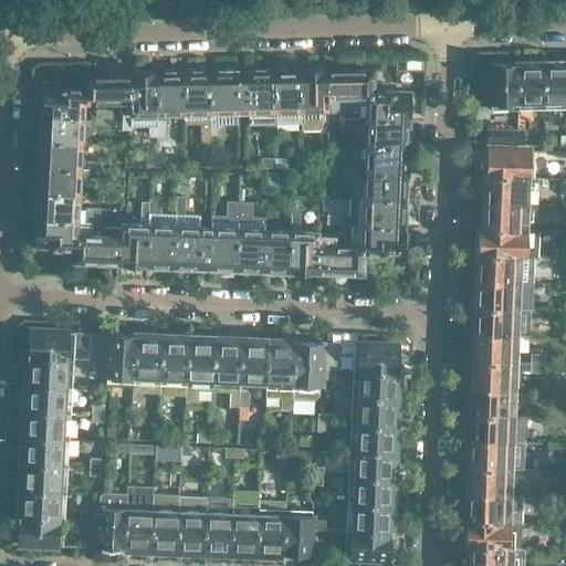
[(565,106),(565,62),(542,63),(543,107),(565,106)]
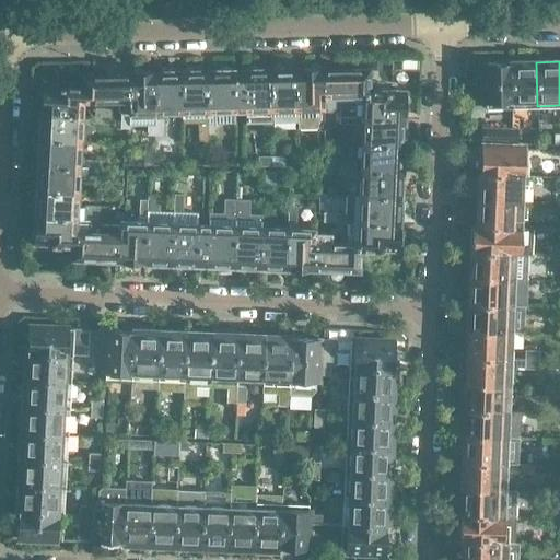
[(537,106),(536,62),(510,63),(510,107),(537,106)]
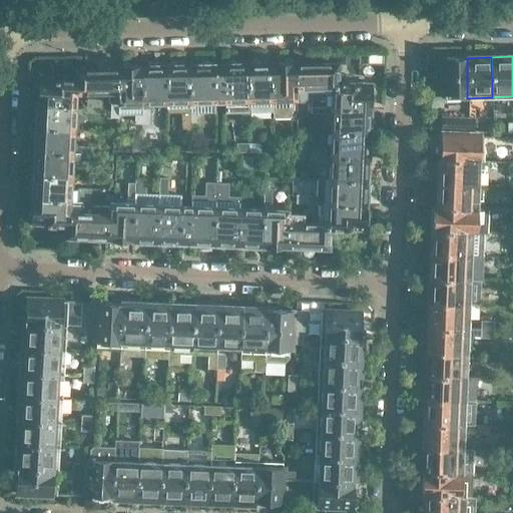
[(467,98),(467,58),(443,58),(444,98),(467,98)]
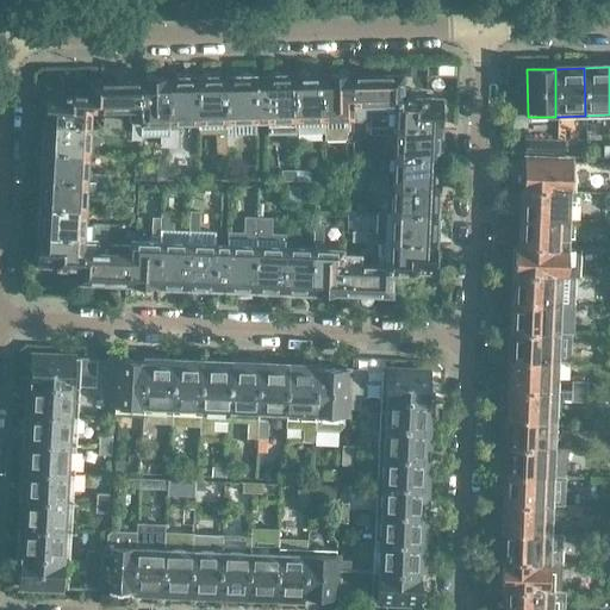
[(336,74),(323,74),(324,120),(324,132),(324,139),(347,139),(346,120),(348,120),(354,120),(354,119),(352,76),(352,74),(348,74),(346,70),(338,72),(336,74)]
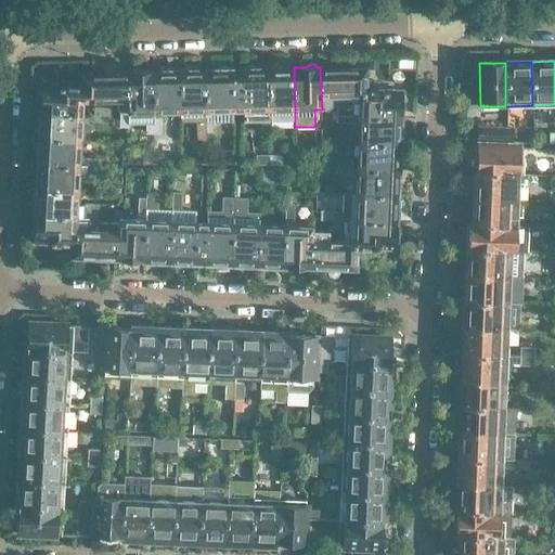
[(270,68),(268,68),(269,110),(269,120),(269,121),(295,120),(295,110),(294,67),(281,68),(279,65),(272,65),(270,68)]
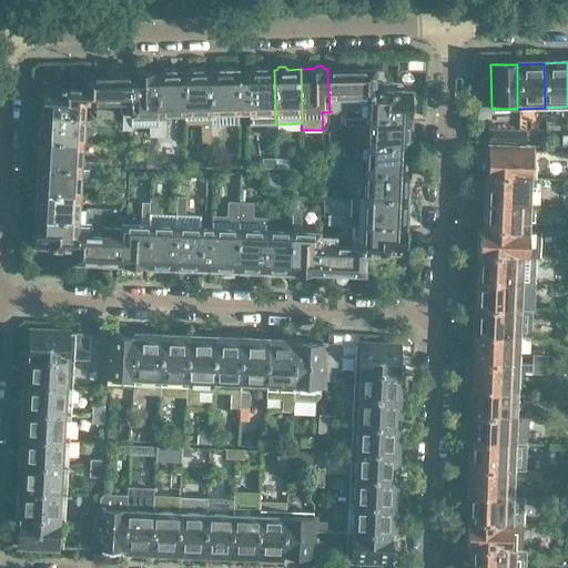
[(275,112),(274,70),(261,70),(259,68),(252,68),(250,70),(237,71),(237,72),(239,92),(247,92),(247,112),(247,113),(247,124),(266,124),(266,138),(275,137),(275,124),(275,123),(275,112)]
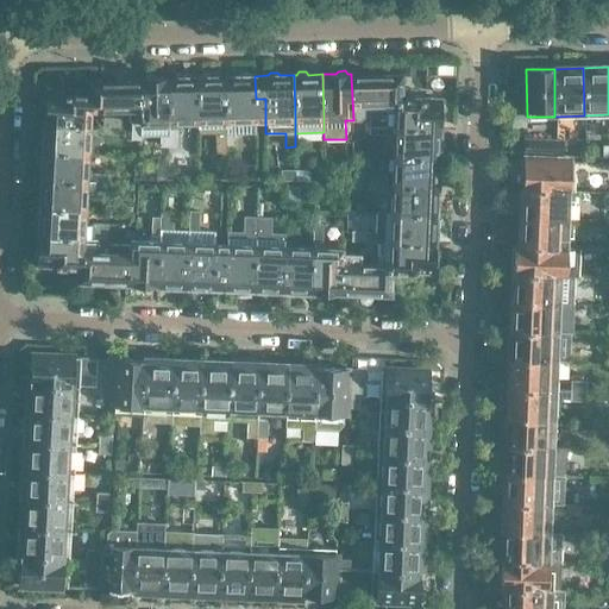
[(200,77),(196,77),(199,123),(199,135),(214,135),(215,155),(227,155),(227,145),(227,135),(226,123),(225,76),(212,77),(209,74),(202,74),(200,77)]
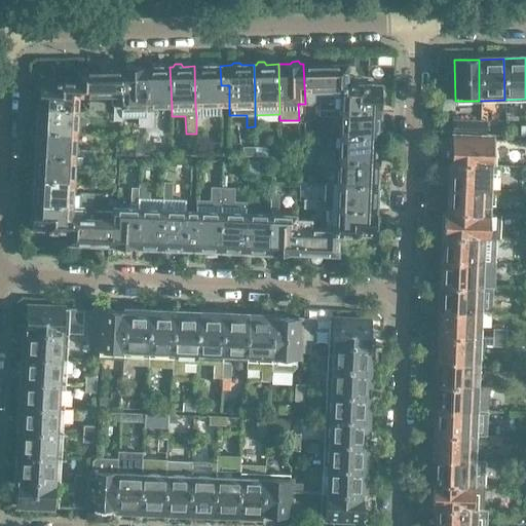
[(196,66),(194,66),(195,106),(196,116),(202,116),(221,115),(221,105),(229,105),(229,104),(229,85),(221,85),(220,67),(220,66),(217,66),(215,64),(209,64),(207,66),(196,66)]
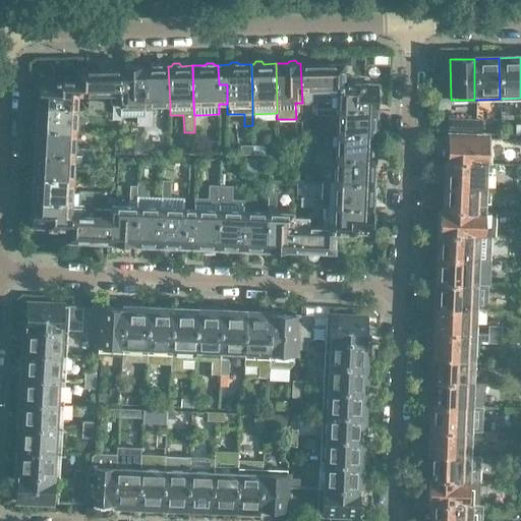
[(145,106),(143,67),(131,67),(130,64),(124,65),(122,67),(119,67),(119,70),(121,118),(135,117),(135,126),(145,126),(145,111),(145,106)]
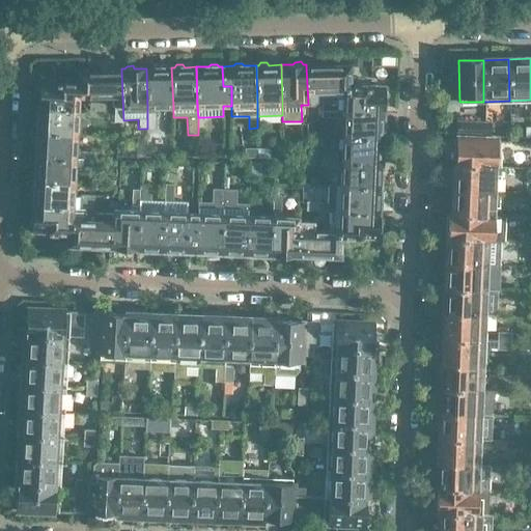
[(173,107),(171,67),(169,67),(167,65),(161,65),(159,67),(146,68),(147,108),(173,107)]
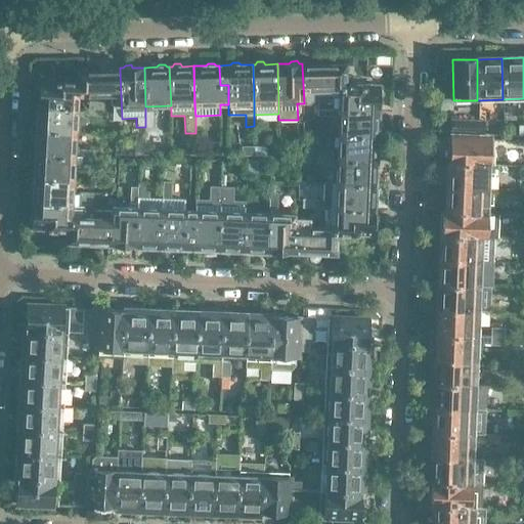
[(344,64),(302,66),(304,102),(308,102),(312,98),(312,90),(332,89),(341,89),(344,89),(344,84),(344,64)]
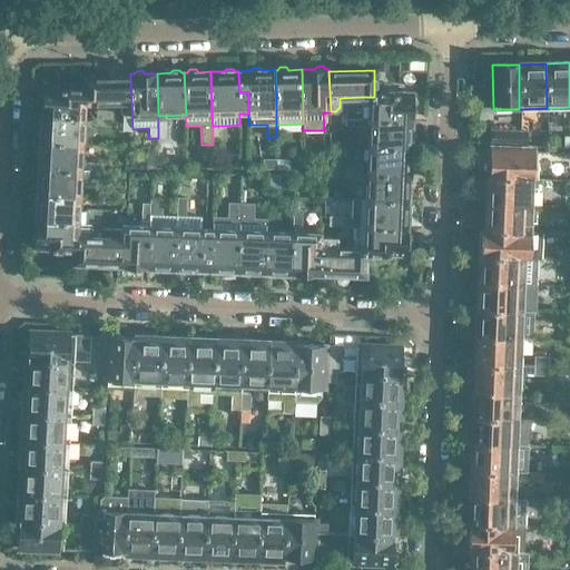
[(133,129),(130,77),(85,78),(85,89),(85,104),(119,104),(119,112),(125,116),(125,117),(123,118),(121,130),(133,131),(133,129)]
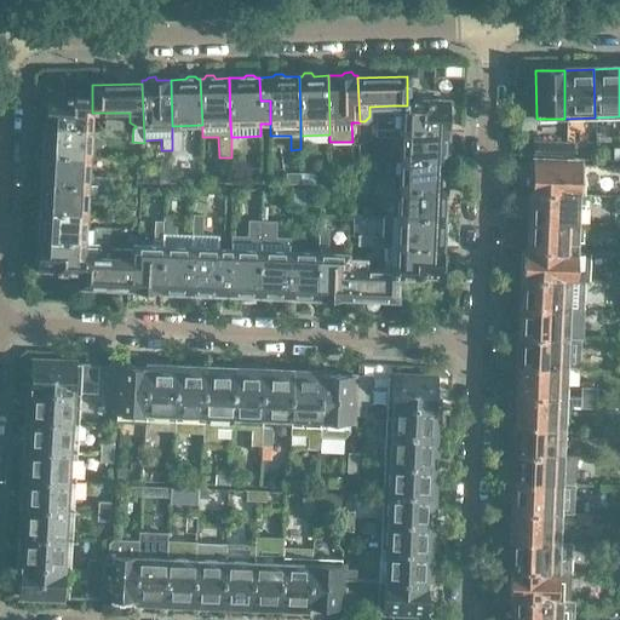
[(402,130),(448,132),(448,131),(449,118),(452,115),(453,108),(449,105),(449,102),(448,102),(448,93),(428,92),(426,101),(407,99),(407,105),(403,105),(403,114),(402,130)]
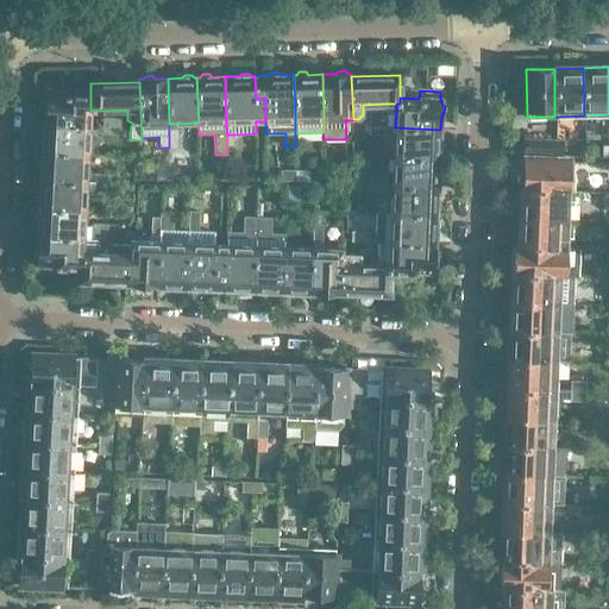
[(89,127),(90,111),(90,95),(60,94),(58,92),(52,92),(50,93),(45,93),(45,96),(43,99),(42,106),(45,110),(44,125),(89,127)]
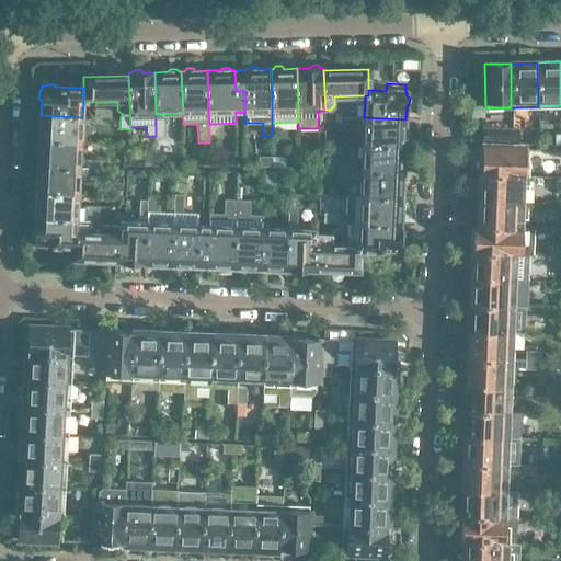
[(111,117),(112,110),(94,107),(94,117),(111,117)]
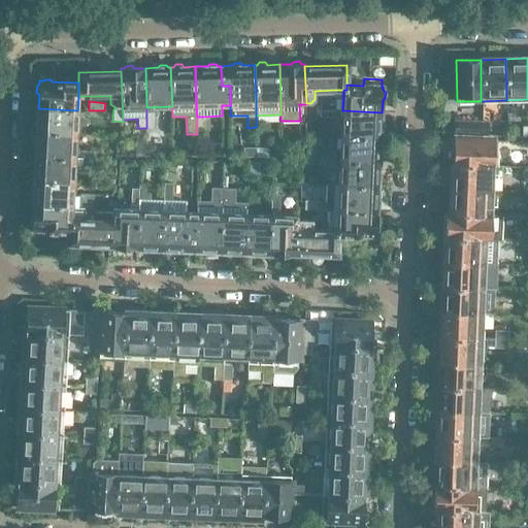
[(76,135),(77,110),(38,108),(37,118),(35,120),(35,126),(37,128),(37,133),(76,135)]
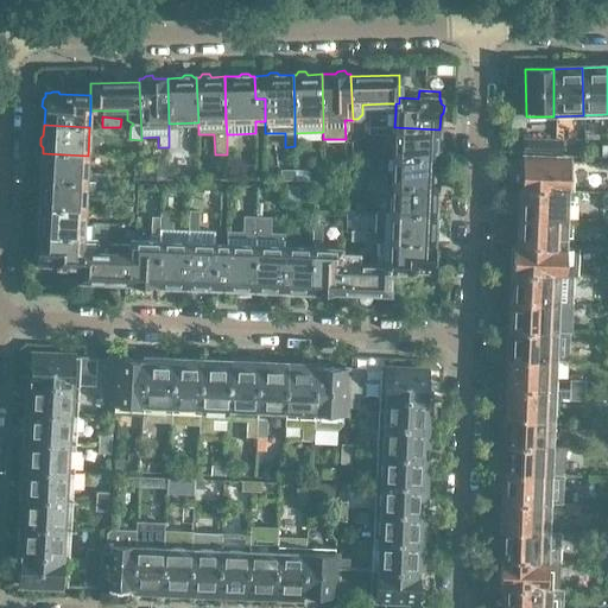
[(439,143),(439,130),(394,127),(393,156),(438,158),(438,154),(442,152),(442,145),(439,143)]
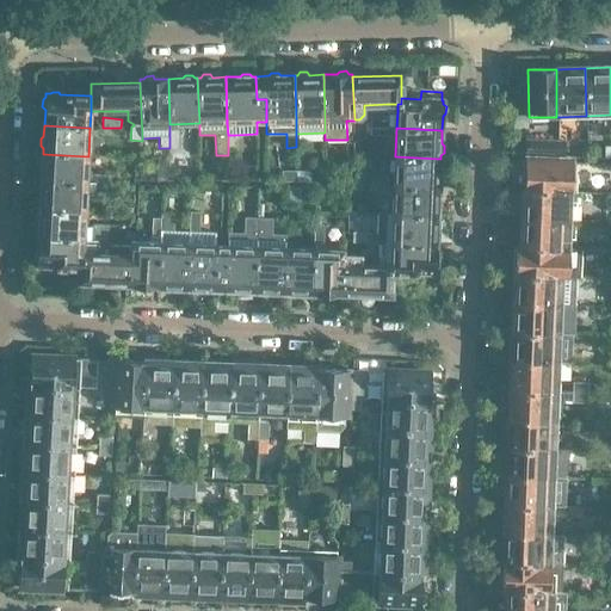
[(180,131),(170,130),(170,148),(178,148),(180,131)]
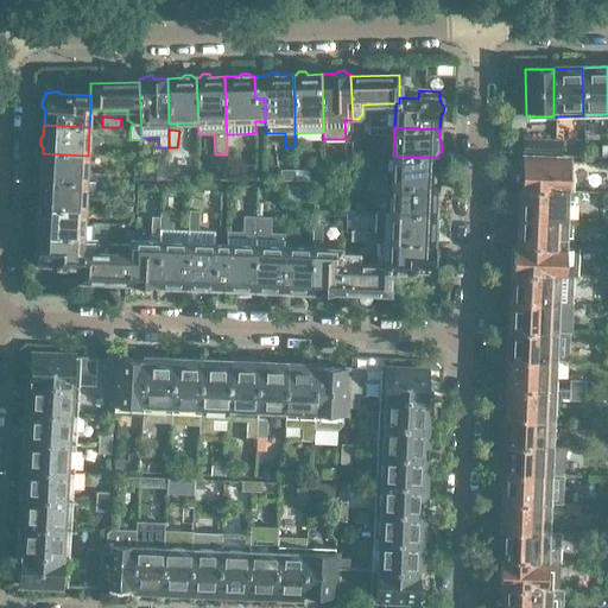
[(548,154),(549,140),(524,139),(523,153),(525,153),(525,154),(526,154),(526,153),(548,154)]
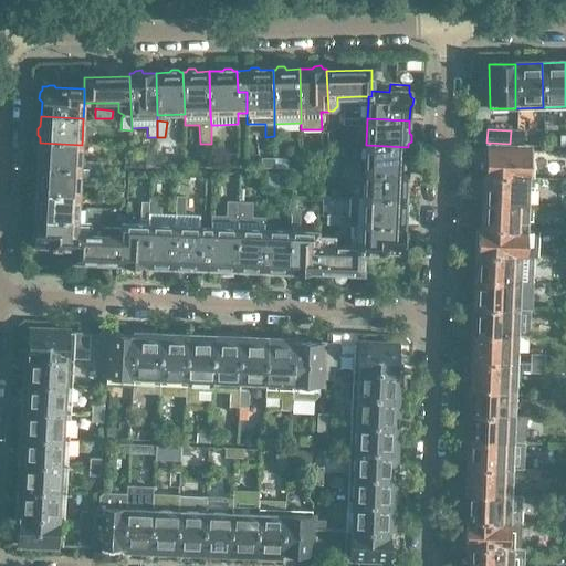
[(520,130),(511,130),(510,144),(520,144),(520,130)]
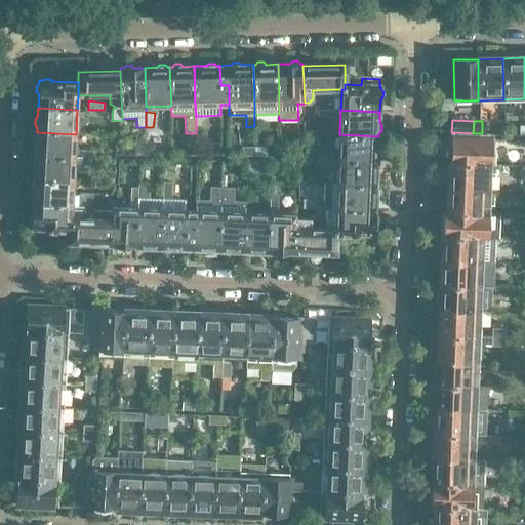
[(74,159),(76,134),(37,132),(34,134),(34,140),(36,143),(35,157),(74,159)]
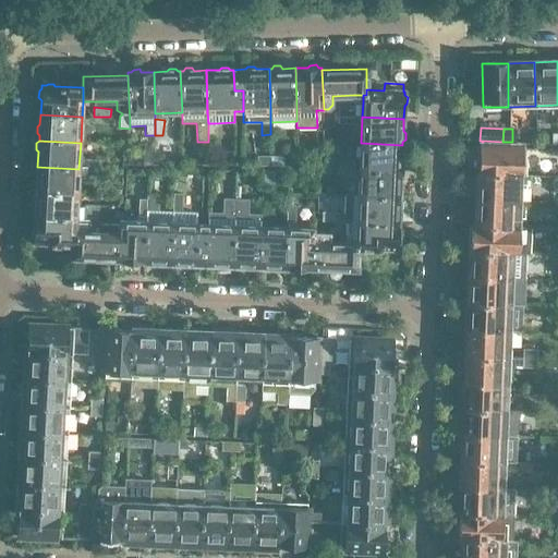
[(402,147),(402,145),(361,143),(359,170),(401,172),(402,158),(404,156),(405,149),(402,147)]
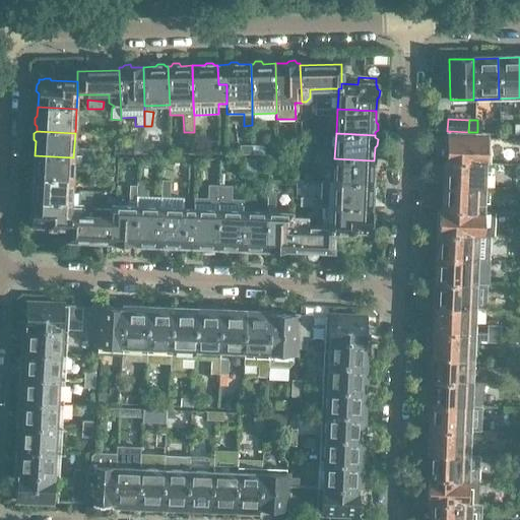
[(446,159),(446,160),(453,160),(486,163),(488,138),(445,136),(445,137),(447,137),(446,147),(444,149),(444,156),(446,159)]
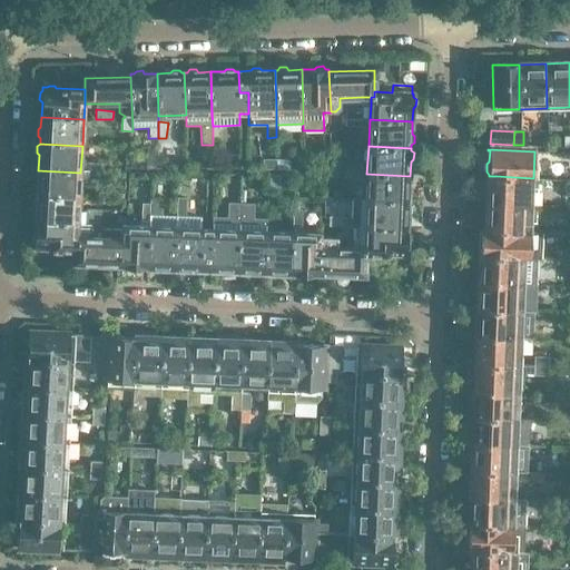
[(147,150),(147,169),(156,169),(156,151),(147,150)]
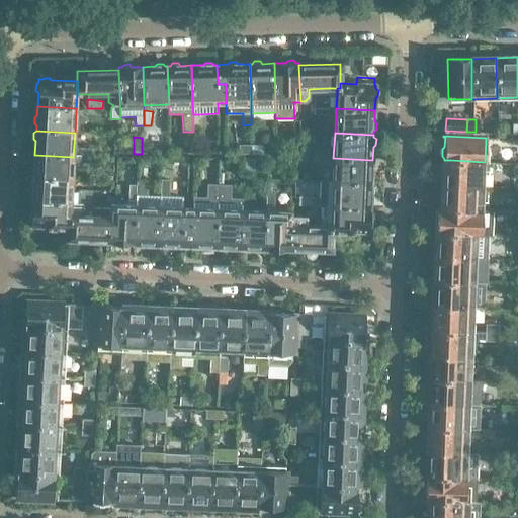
[(94,158),(95,148),(79,148),(79,157),(94,158)]
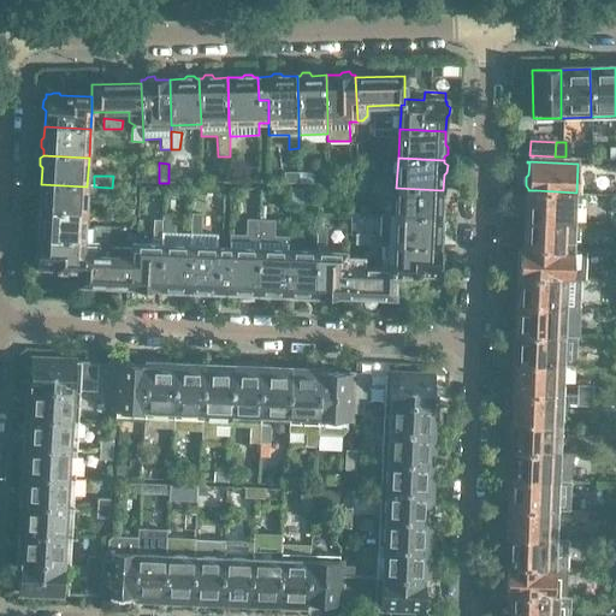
[(373,177),(373,187),(391,188),(391,177),(373,177)]
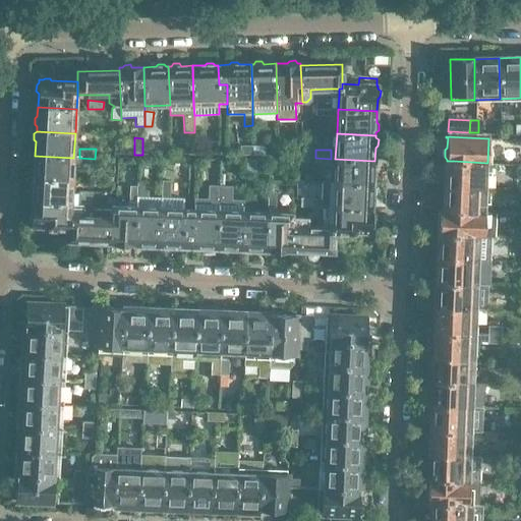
[(72,181),(73,158),(35,156),(35,165),(32,167),(32,173),(34,175),(34,179),(72,181)]
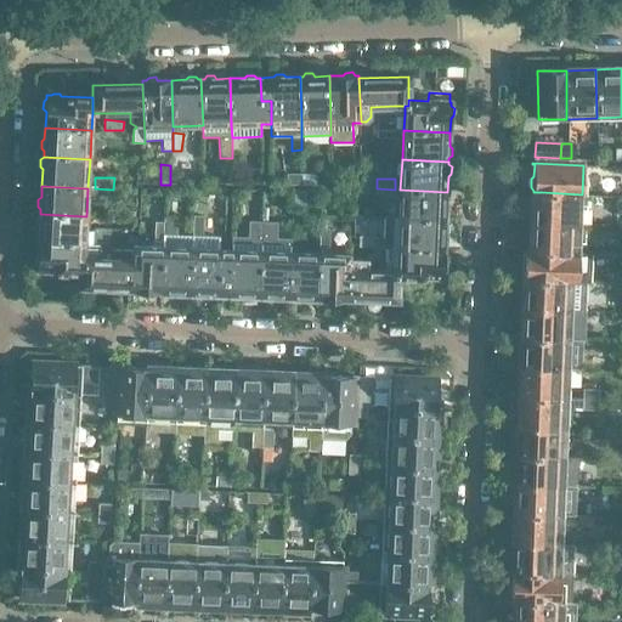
[(447,203),(447,192),(400,190),(399,219),(446,220),(446,216),(450,214),(450,207),(447,203)]
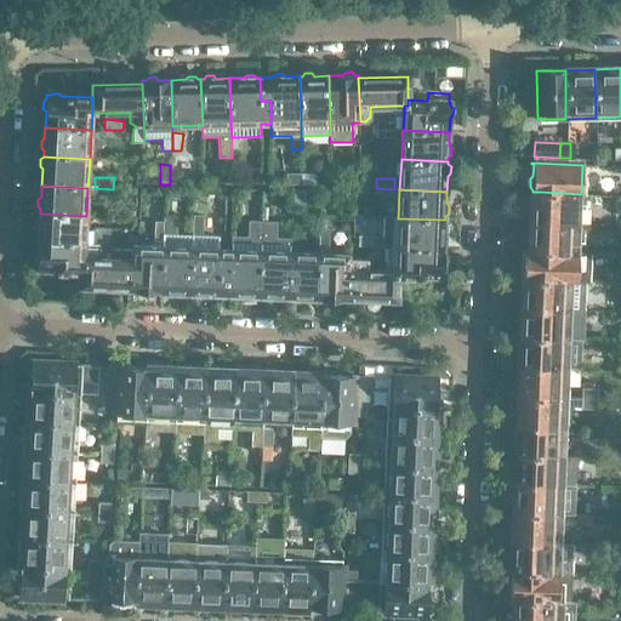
[(305,210),(306,191),(292,191),(292,210),(305,210)]
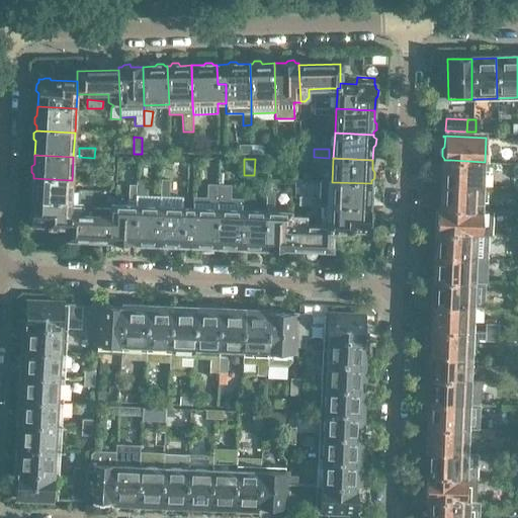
[(493,162),(485,162),(451,160),(444,160),(443,171),(441,173),(441,180),(443,183),(443,185),(484,187),(492,187),(493,162)]
